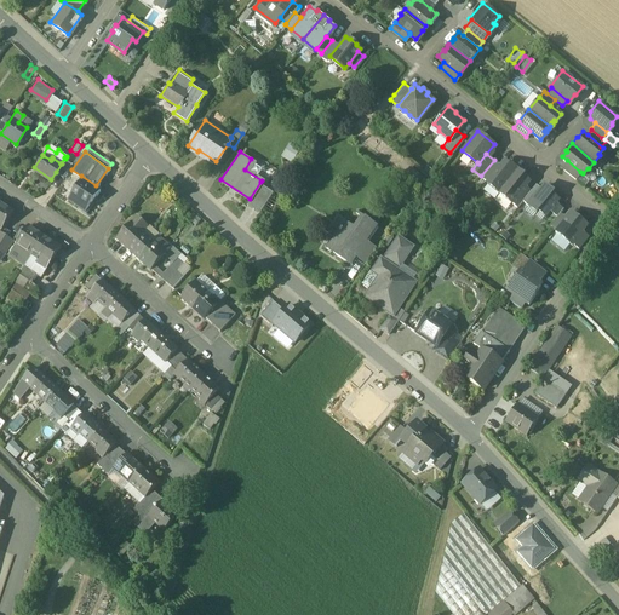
[(64,157),(61,164),(62,164),(56,172),(62,176),(68,167),(72,162),(66,159),(64,157)]
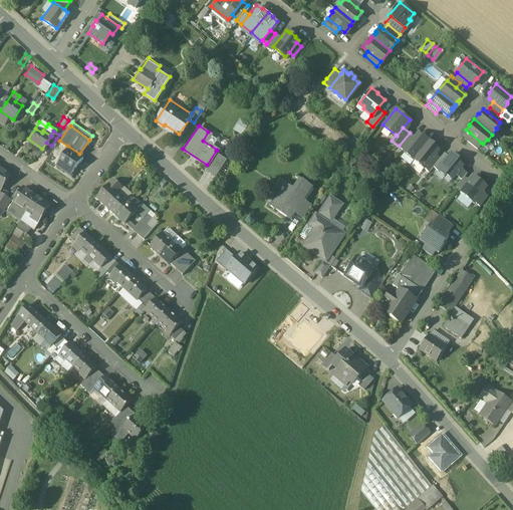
[(404,150),(403,151),(409,155),(414,159),(428,140),(423,136),(424,136),(418,132),(414,137),(404,150)]
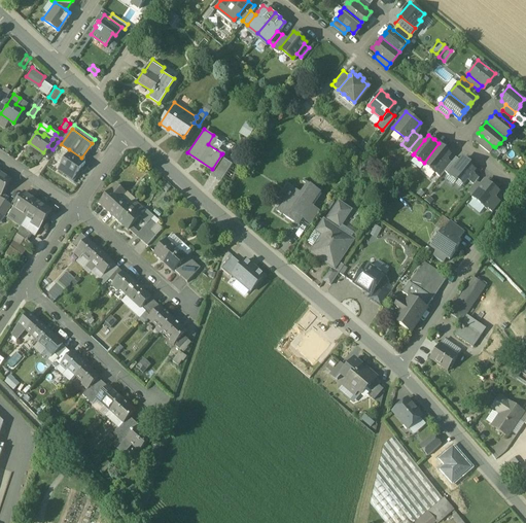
[(420,136),(409,149),(414,153),(424,140),(420,136)]
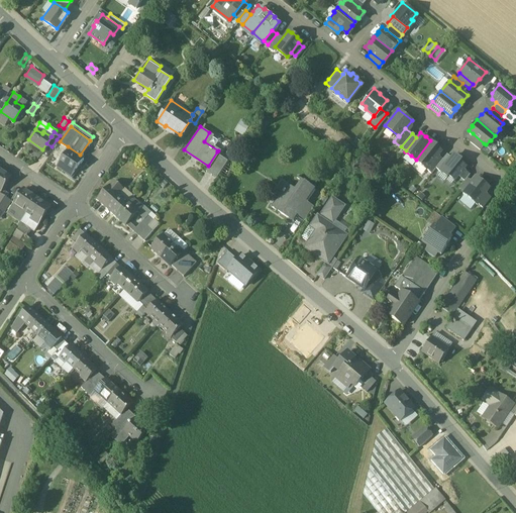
[(484,143),(473,133),(469,138),(480,147),(484,143)]
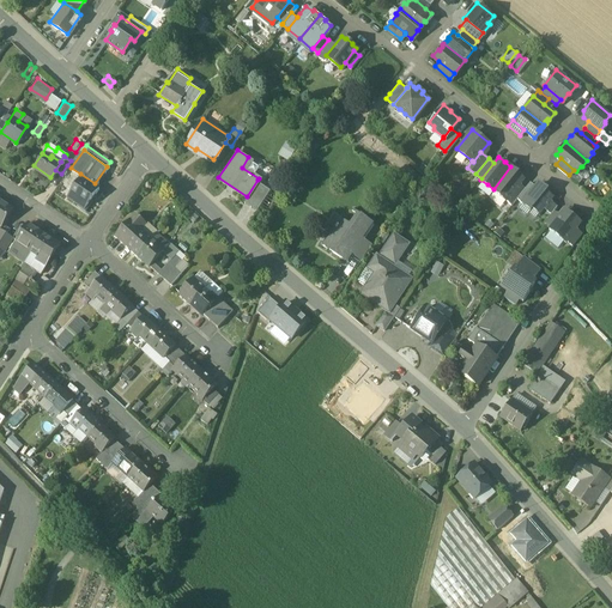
[(61,174),(56,181),(70,189),(80,174),(71,168),(67,165),(61,174)]
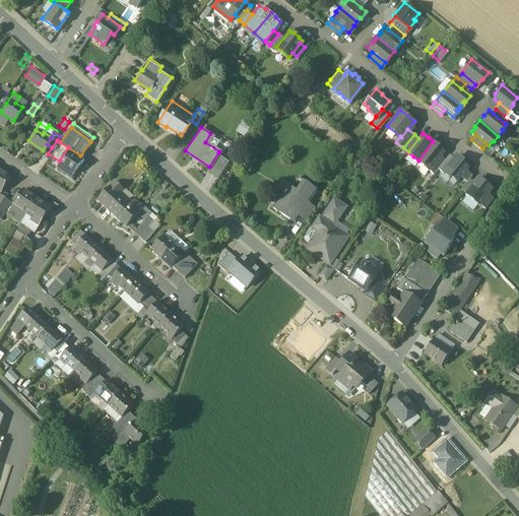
[(433,141),(418,160),(423,165),(428,169),(429,169),(440,154),(443,149),(438,145),(433,141)]
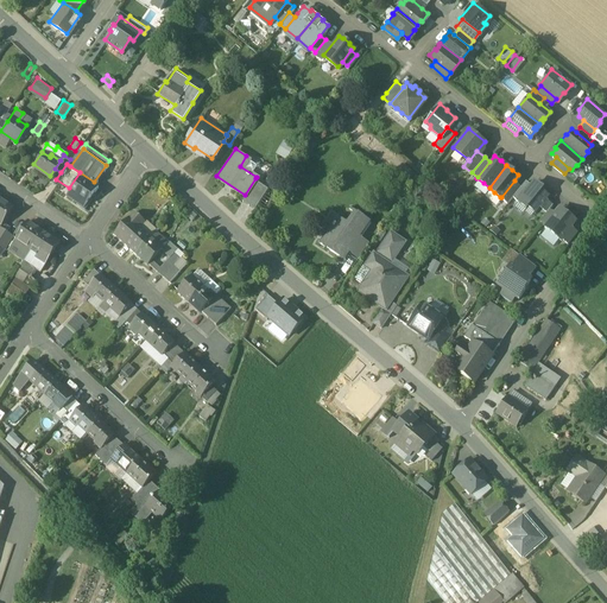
[(94,182),(80,172),(69,188),(67,192),(83,204),(97,184),(94,182)]
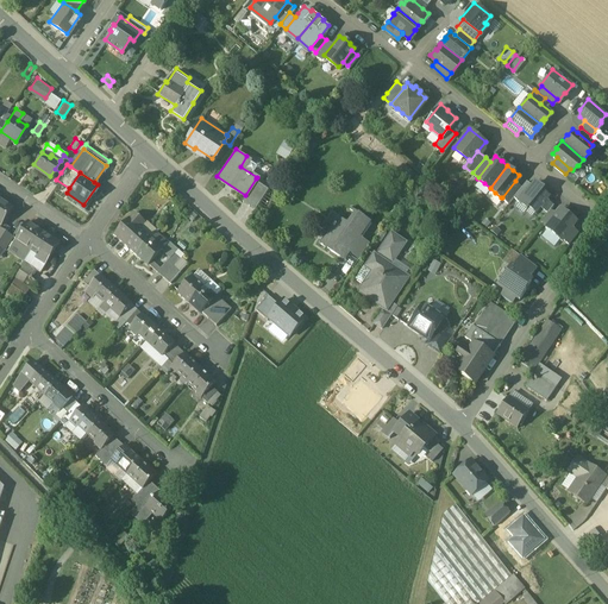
[(256,178),(245,195),(242,199),(255,207),(268,187),(256,178)]
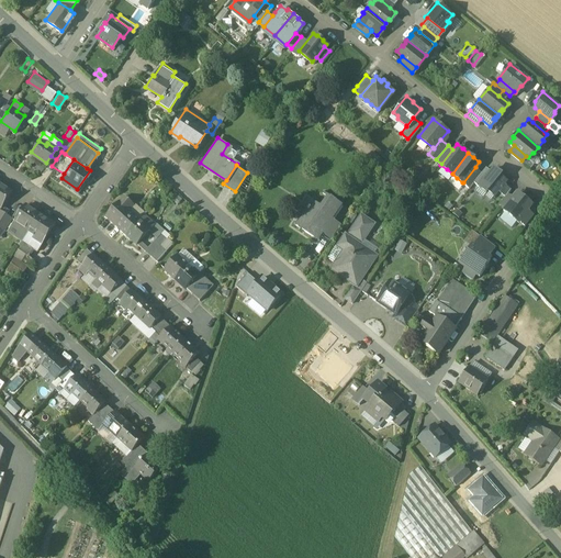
[(473,180),(479,185),(491,169),(485,165),(480,171),(473,180)]
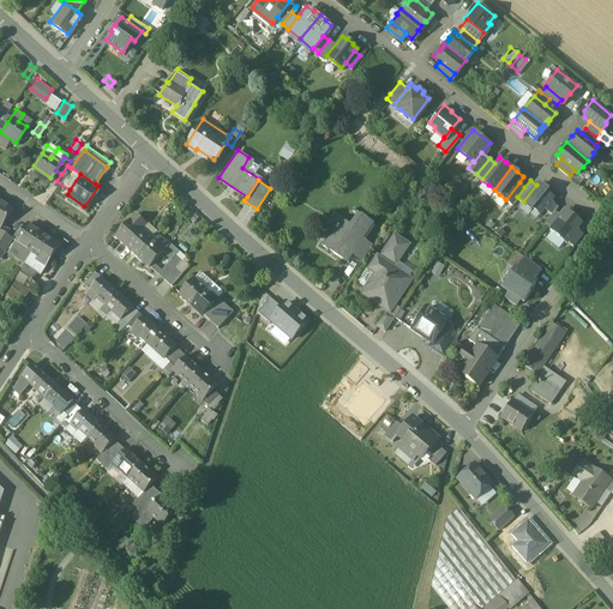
[(547,188),(539,181),(536,185),(523,202),(532,209),(533,206),(540,212),(545,206),(552,211),(553,210),(557,205),(550,199),(553,196),(546,191),(547,188)]
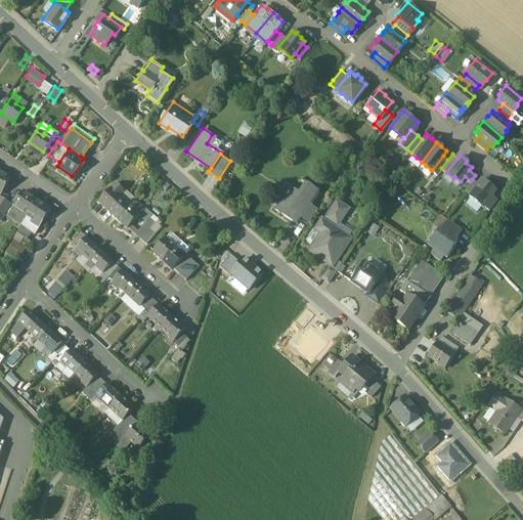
[(443,156),(432,170),(437,173),(441,168),(447,160),(443,156)]
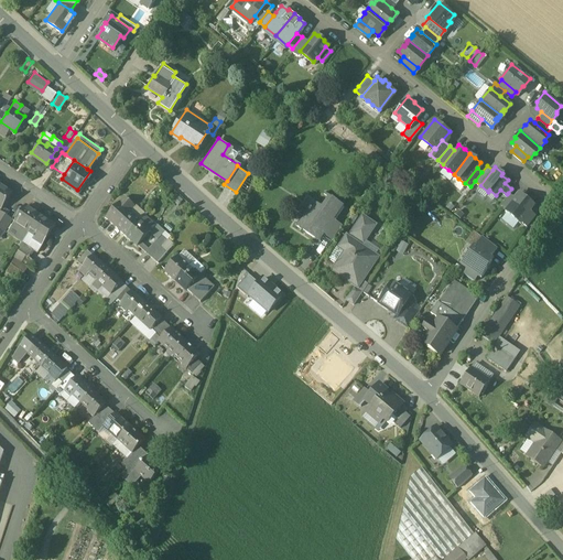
[(11,190),(0,182),(0,206),(1,206),(4,202),(7,198),(6,198),(11,190)]
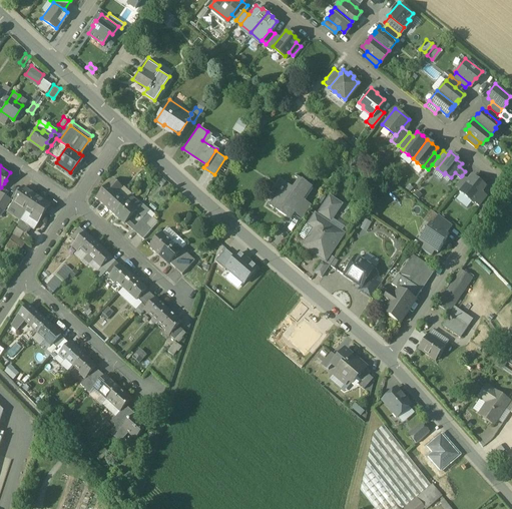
[(479,179),(471,173),(459,188),(458,189),(472,200),(473,199),(481,190),(480,189),(484,185),(478,180),(479,179)]
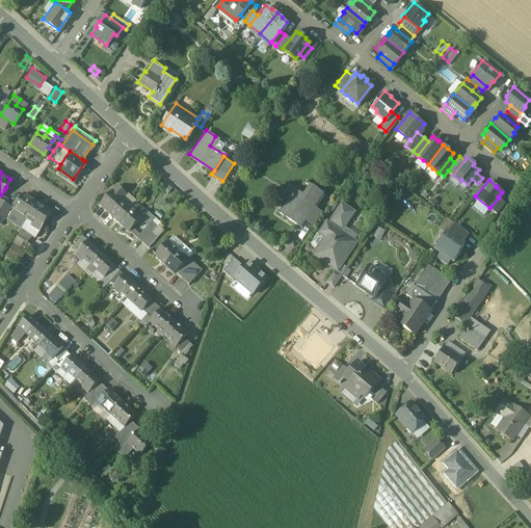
[(484,185),(479,182),(478,183),(472,191),(476,195),(484,185)]
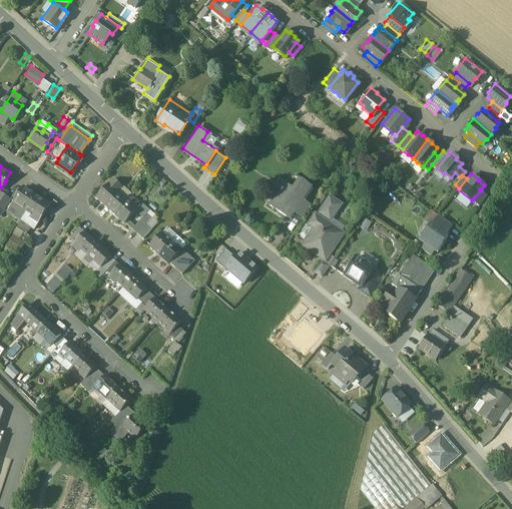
[(112,176),(95,194),(104,202),(116,190),(121,184),(112,176)]
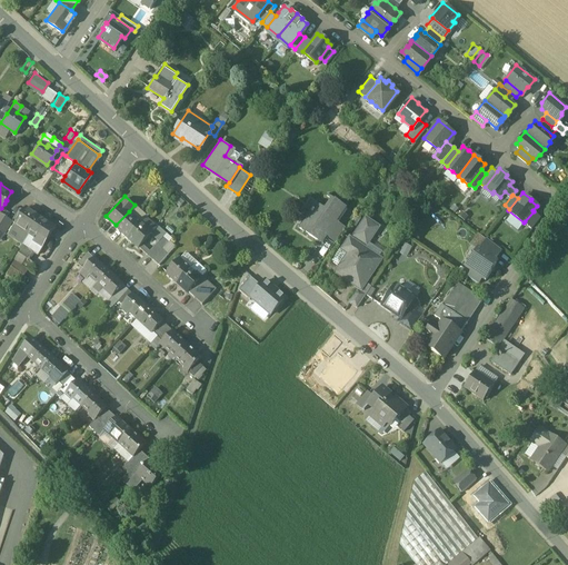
[(327,208),(310,197),(305,206),(311,210),(305,220),(308,222),(304,229),(317,237),(324,228),(328,231),(329,231),(337,220),(346,206),(335,198),(327,208)]
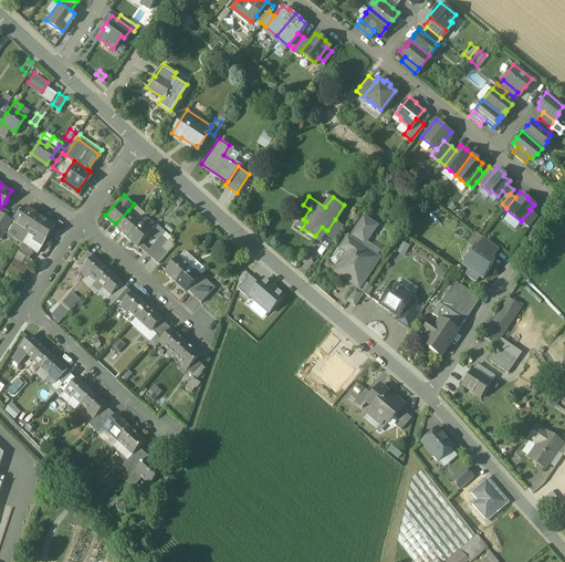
[(24,204),(13,221),(28,230),(39,214),(24,204)]
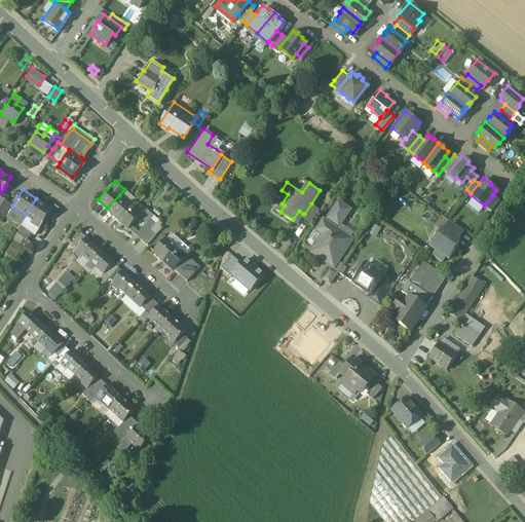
[(119,195),(107,208),(117,217),(128,204),(119,195)]
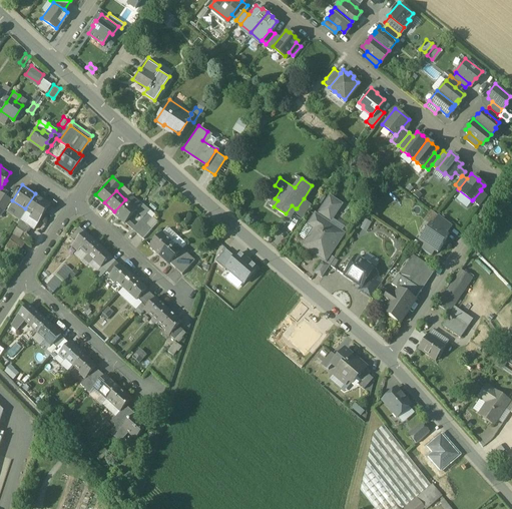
[(481,190),(473,199),(478,202),(485,193),(481,190)]
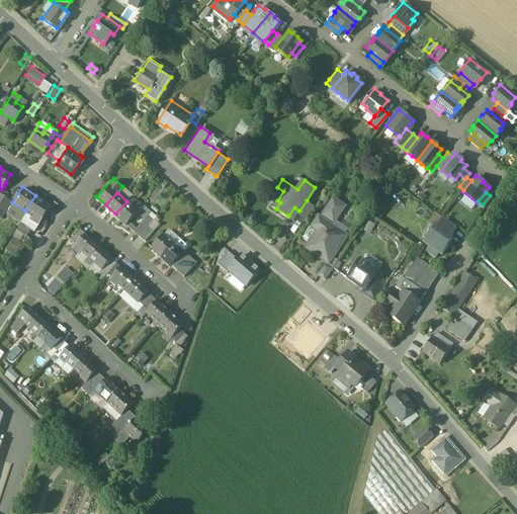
[(5,195),(0,202),(0,209),(3,211),(11,199),(5,195)]
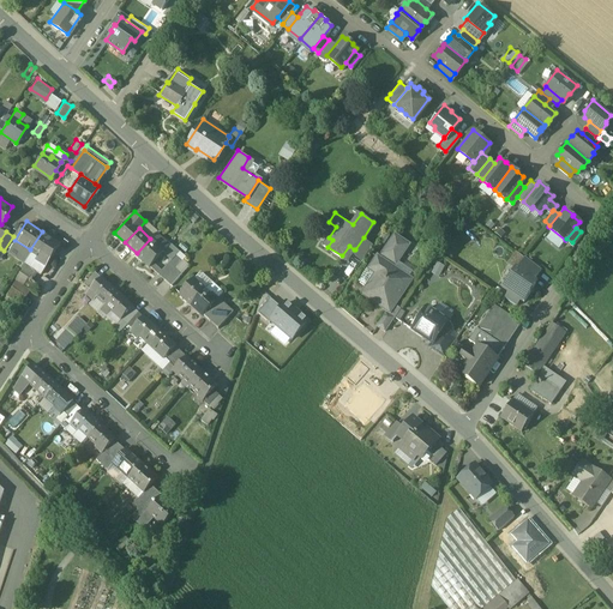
[(59,242),(42,231),(30,249),(47,261),(59,242)]
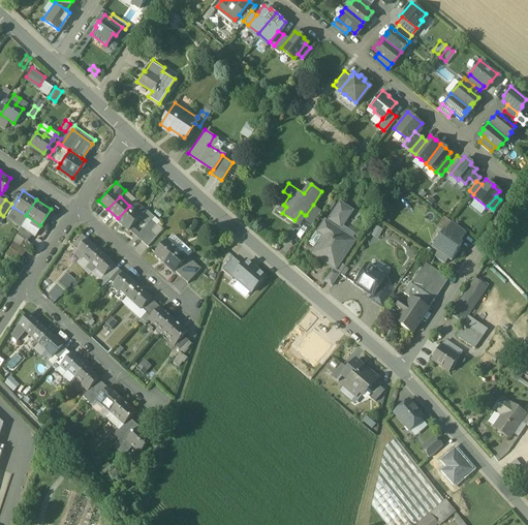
[(147,211),(134,199),(129,206),(140,214),(147,221),(153,214),(148,209),(147,211)]
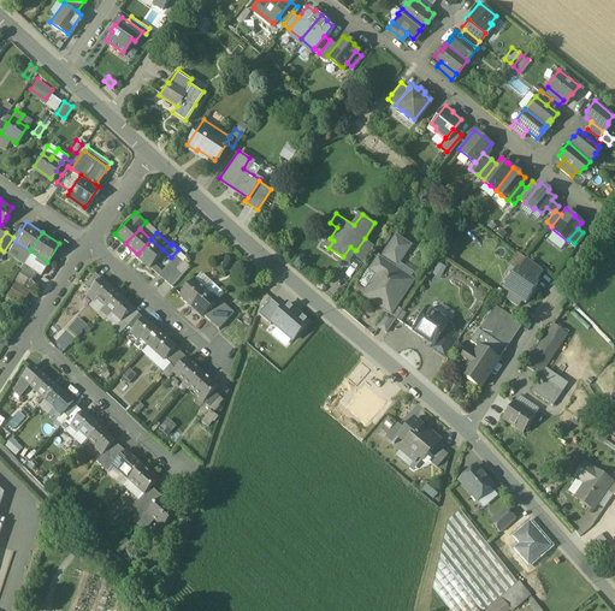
[(395,233),(379,256),(394,266),(409,242),(395,233)]
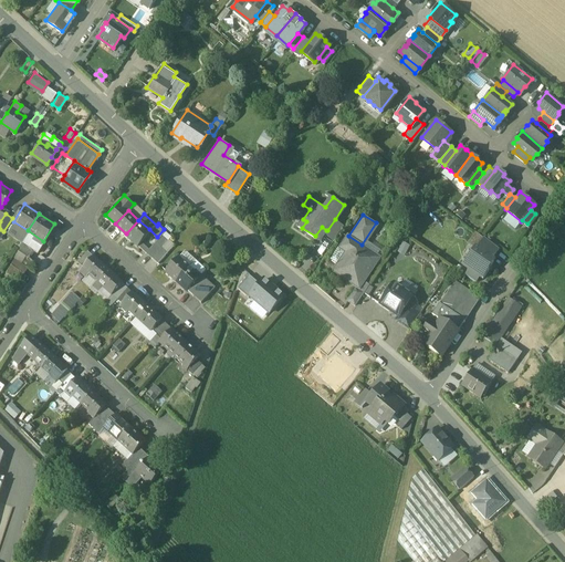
[(416,233),(419,219),(411,217),(407,230),(416,233)]
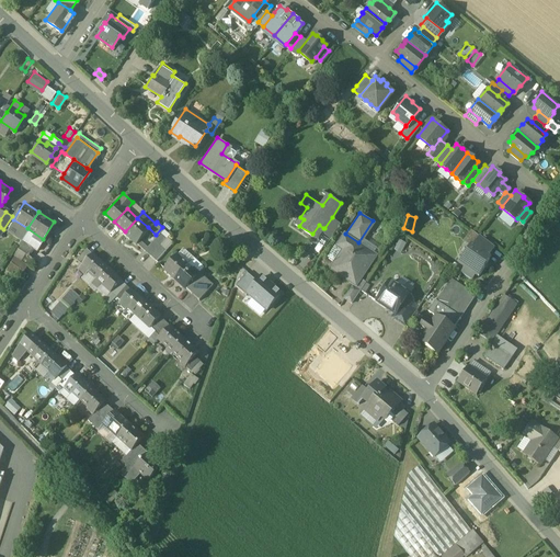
[(340,223),(332,217),(324,228),(323,228),(321,230),(330,237),(340,223)]
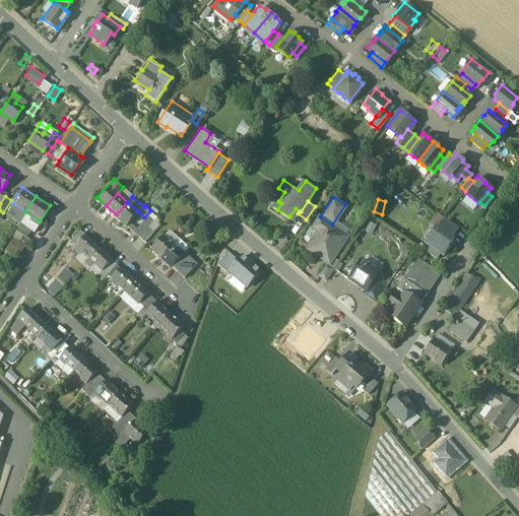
[(127,202),(116,214),(126,223),(137,210),(127,202)]
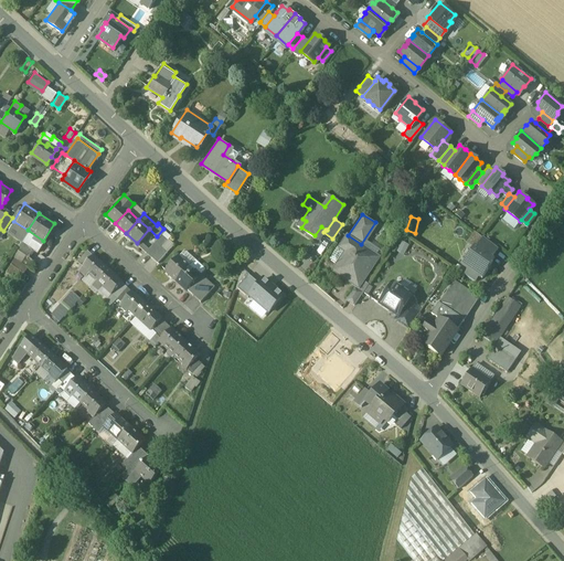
[(157,236),(155,239),(160,244),(170,234),(163,229),(157,236)]
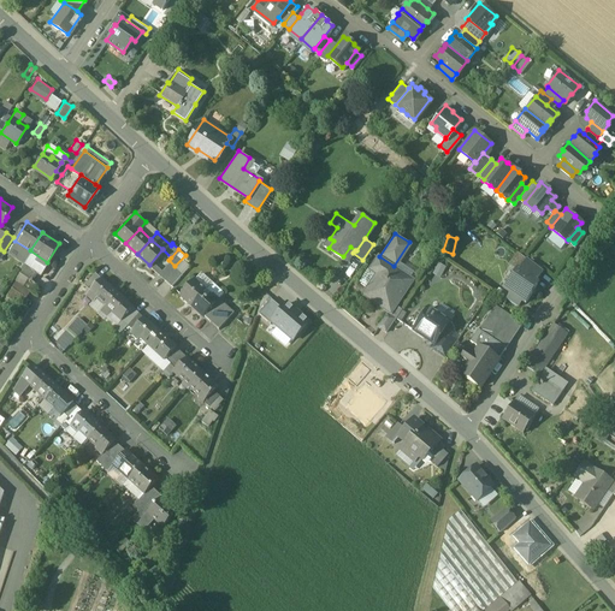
[(47,262),(30,250),(23,261),(37,270),(37,271),(40,273),(47,262)]
